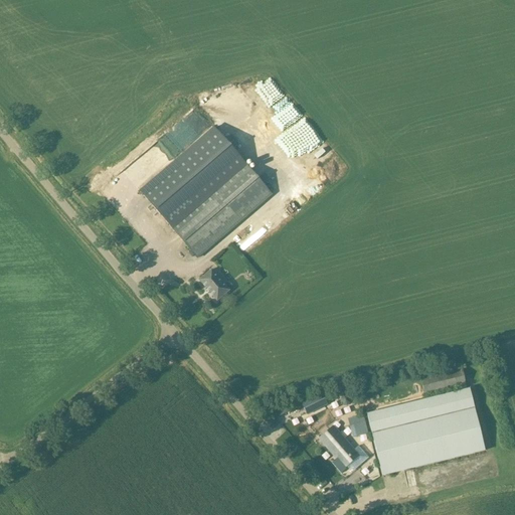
[(137,191),(197,260),(272,195),(212,128),(137,191)]
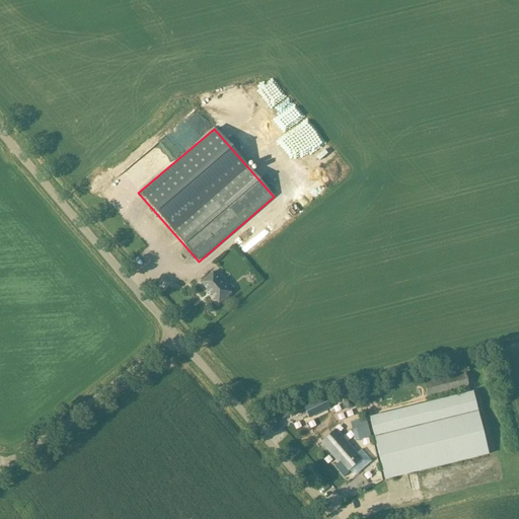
[(230,294),(213,273),(200,284),(218,305),(230,294)]
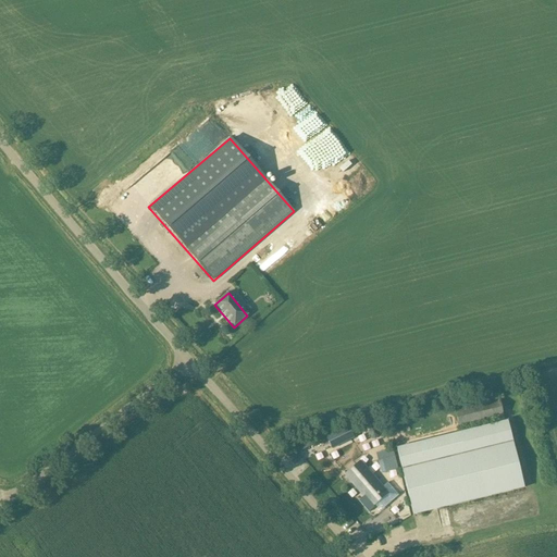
[(499,397),(454,408),(459,430),(496,421),(504,419),(499,397)]
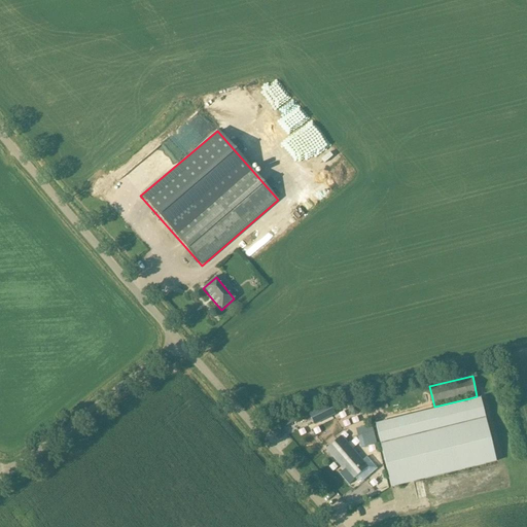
[(469,401),(376,424),(391,489),(496,462),(480,398),(478,399),(477,396),(469,398),(469,401)]
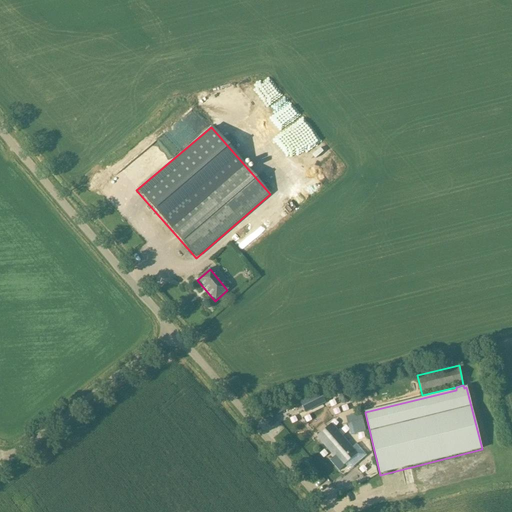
[(361,414),(348,415),(349,433),(363,432),(361,414)]
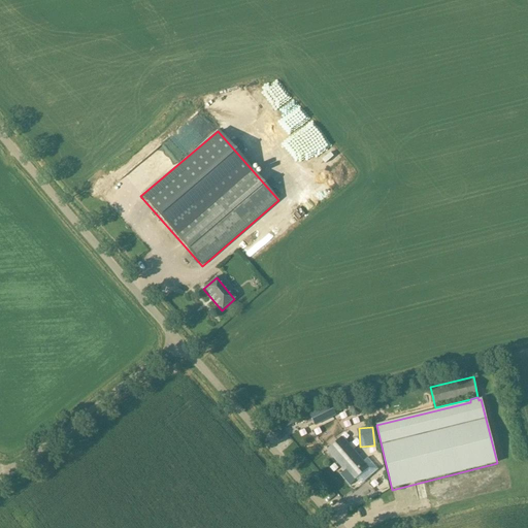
[(341,437),(326,451),(343,471),(345,469),(355,481),(368,468),(353,450),(349,444),(341,437)]
